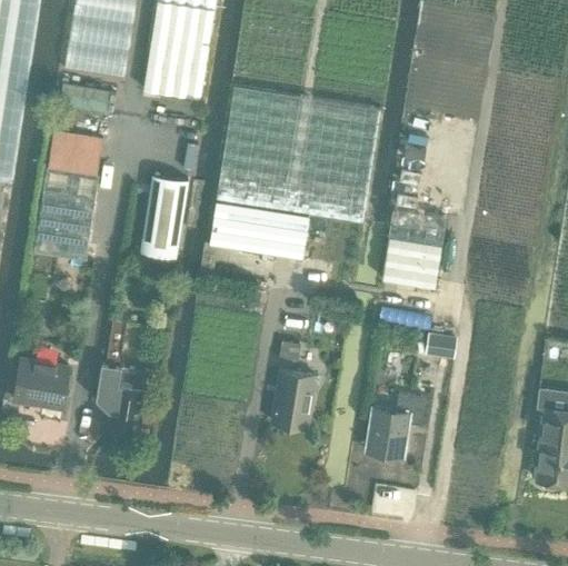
[(0,0),(0,178),(13,180),(41,0),(0,0)]
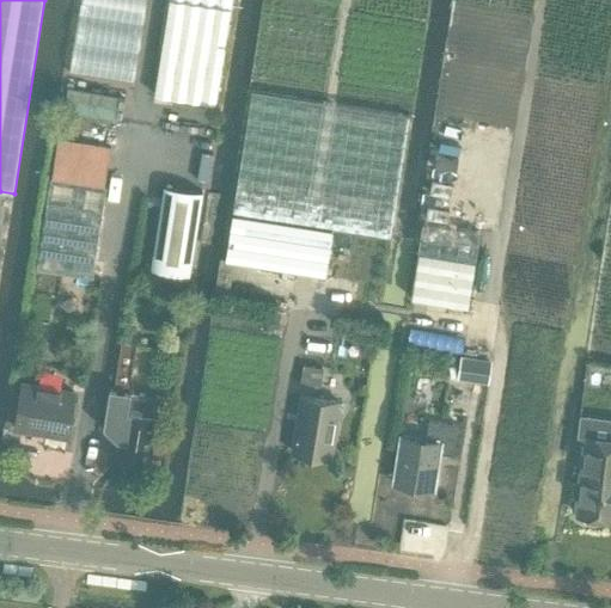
[(232,0),(169,0),(169,2),(231,12),(232,0)]
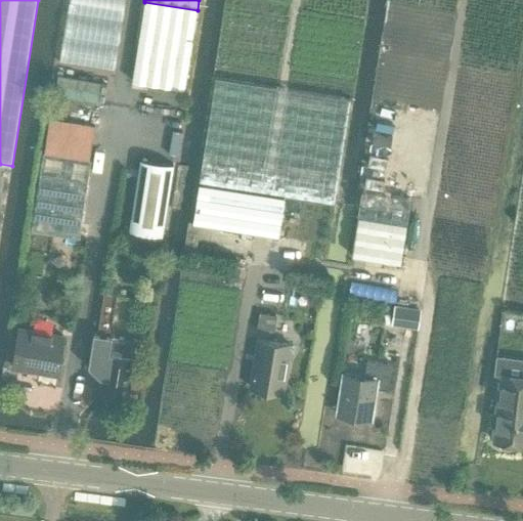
[(144,2),(131,86),(185,94),(198,10),(144,2)]
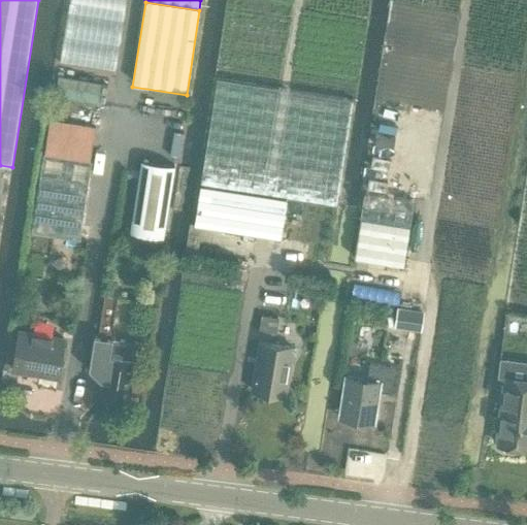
[(59,79),(56,99),(65,100),(105,106),(108,88),(68,81),(59,79)]
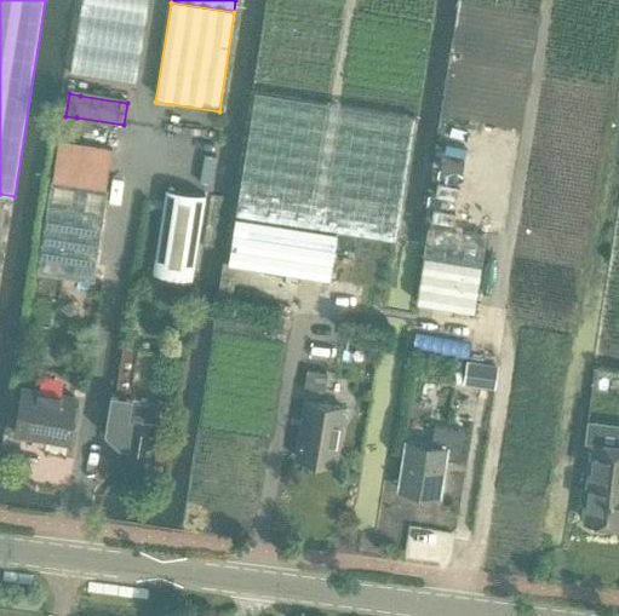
[(414,120),(256,95),(236,218),(336,234),(395,242),(414,120)]
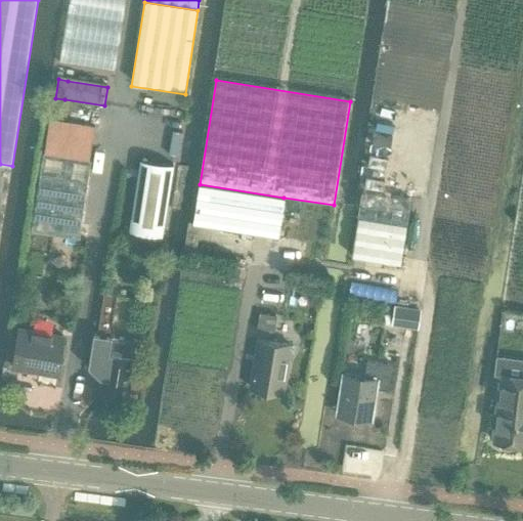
[(49,155),(89,162),(95,130),(54,123),(49,155)]
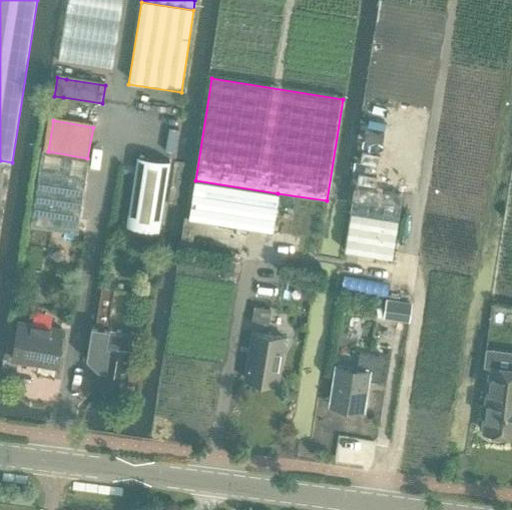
[(44,152),(33,228),(79,235),(90,158),(87,158),(48,151),(48,152),(44,152)]
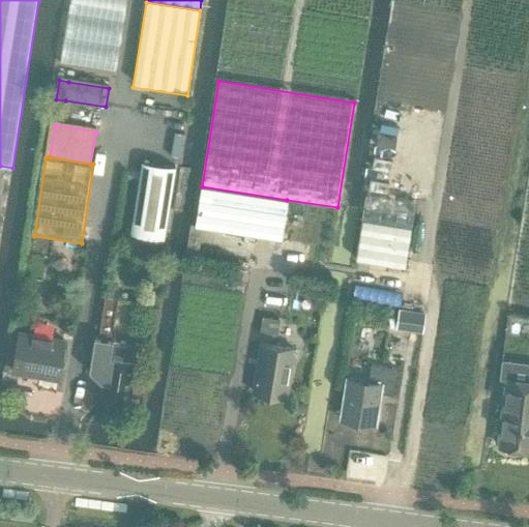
[(143,163),(131,235),(165,240),(176,168),(143,163)]
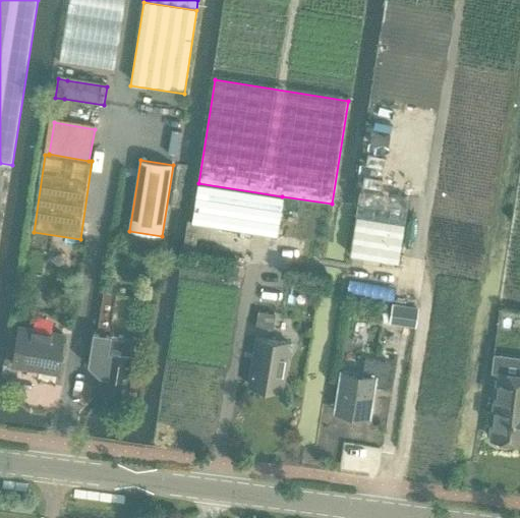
[(276,236),(282,196),(198,183),(191,223),(276,236)]
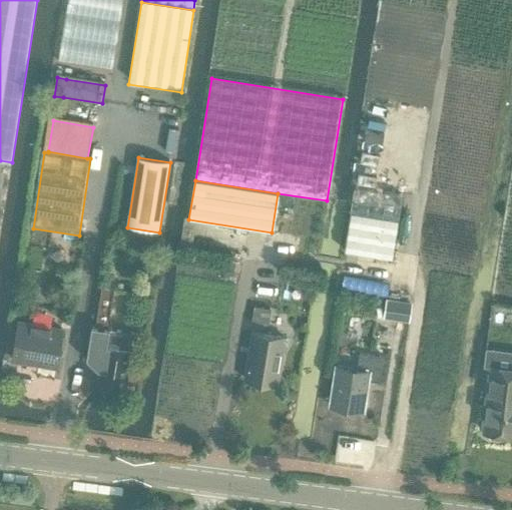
[(355,188),(344,252),(392,261),(402,196),(355,188)]
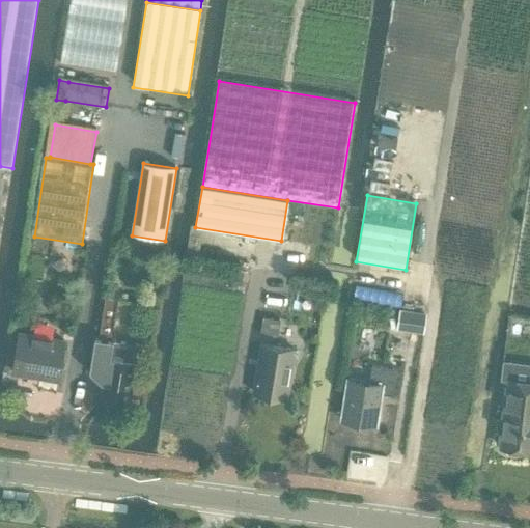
[(106,300),(102,326),(114,328),(118,302),(106,300)]
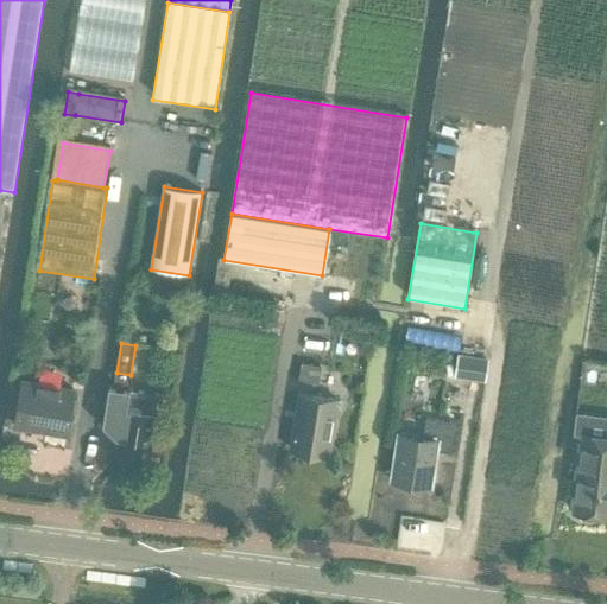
[(456,379),(472,380),(474,361),(459,360),(456,379)]
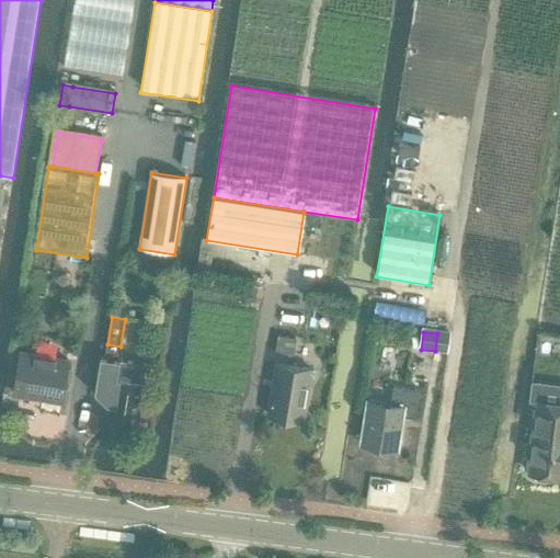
[(278,339),(276,354),(294,356),(296,341),(278,339)]
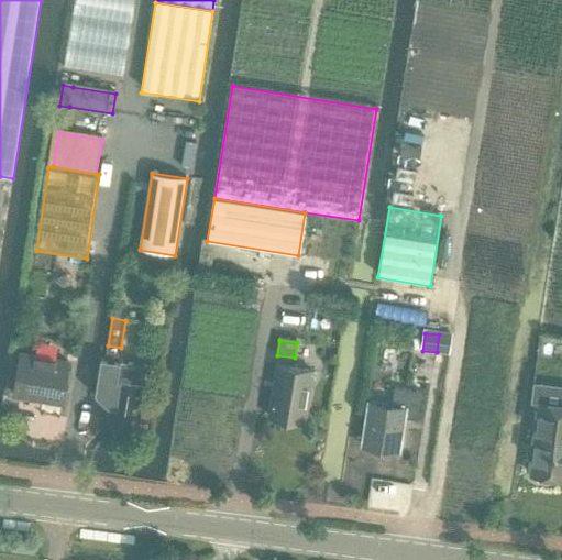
[(20,355),(13,396),(61,404),(67,363),(20,355)]
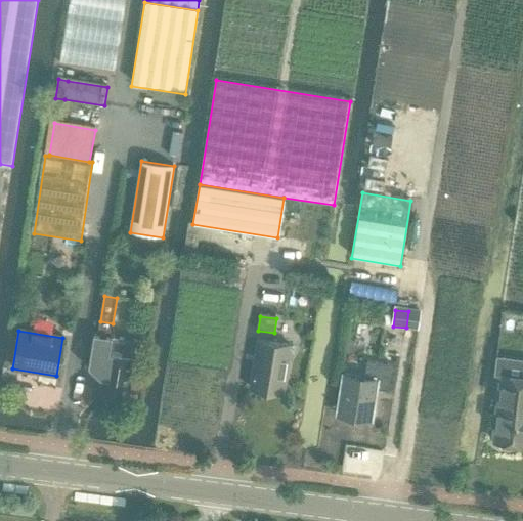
[(94,335),(89,366),(101,379),(102,379),(99,395),(129,400),(135,359),(138,342),(115,338),(98,336),(94,335)]
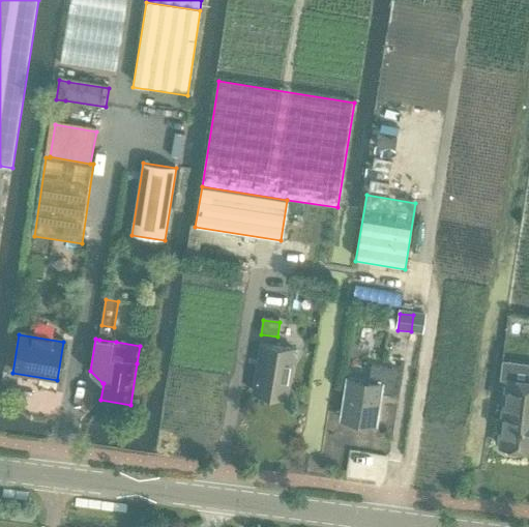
[(262,345),(254,393),(287,399),(295,350),(262,345)]
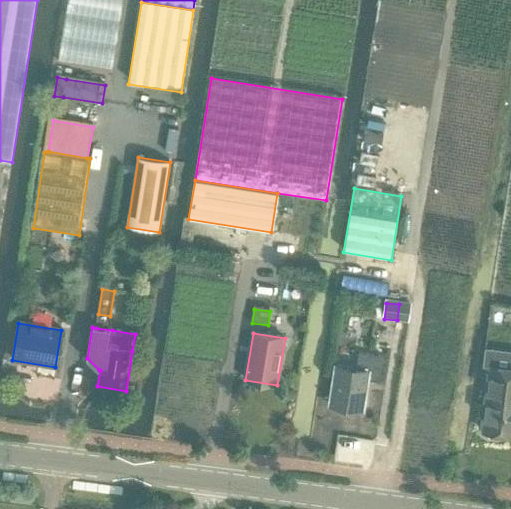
[(331,406),(361,410),(365,379),(379,381),(383,358),(359,354),(357,366),(352,370),(337,367),(331,406)]
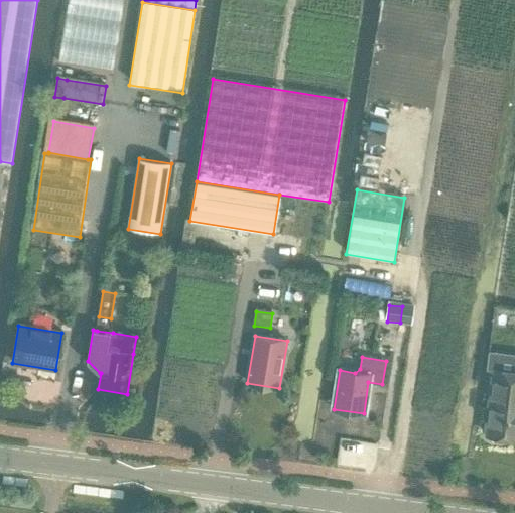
[(514,371),(495,369),(486,435),(491,435),(492,439),(503,440),(505,437),(514,438),(514,371)]
